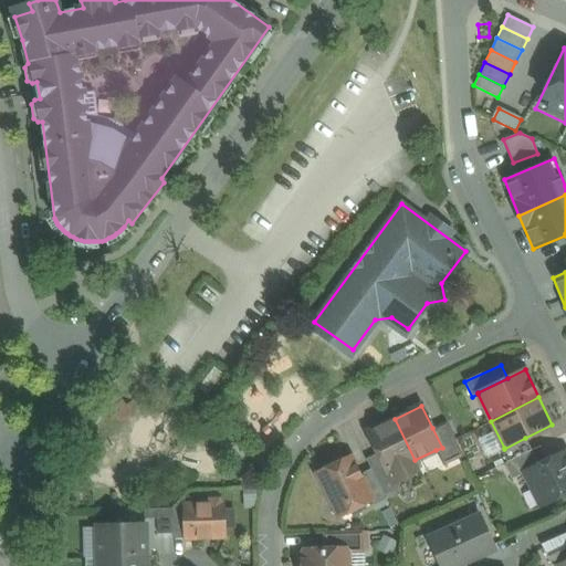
[(415,460),(395,419),(368,432),(378,453),(394,484),(395,483),(420,470),(415,460)]
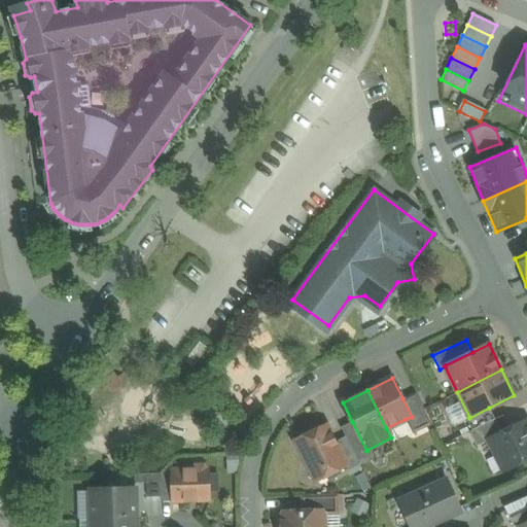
[(431,425),(416,392),(402,398),(412,417),(406,419),(413,434),(431,425)]
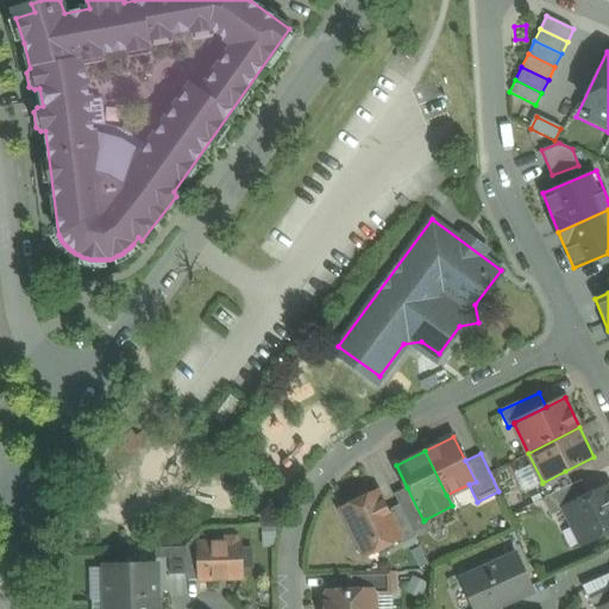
[(565,471),(542,483),(542,482),(539,483),(546,497),(571,484),(565,471)]
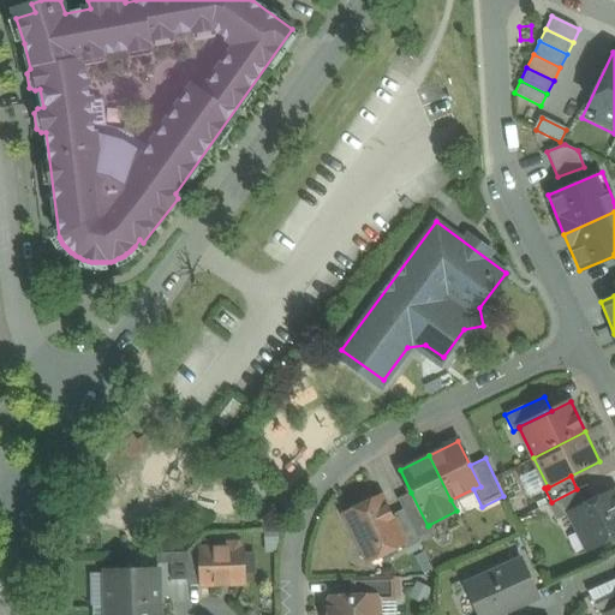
[(551,502),(548,503),(556,520),(569,513),(569,512),(593,500),(586,484),(577,489),(551,502)]
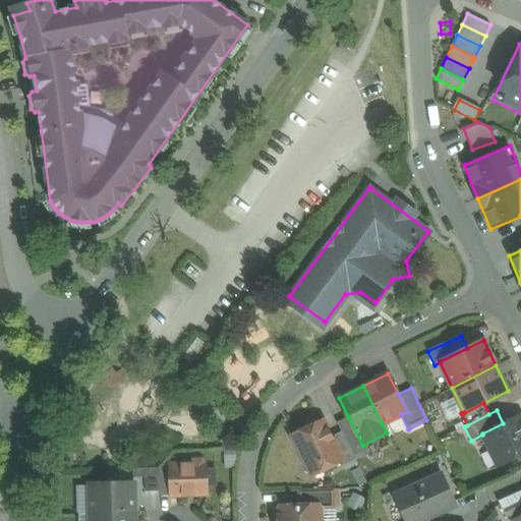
[(503,423),(482,433),(482,435),(490,450),(495,448),(503,463),(520,454),(520,417),(520,415),(503,423)]
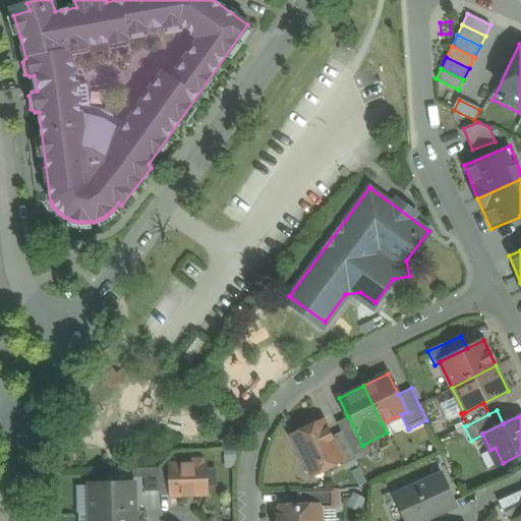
[(362,446),(348,417),(337,422),(342,431),(353,455),(365,449),(363,445),(362,446)]
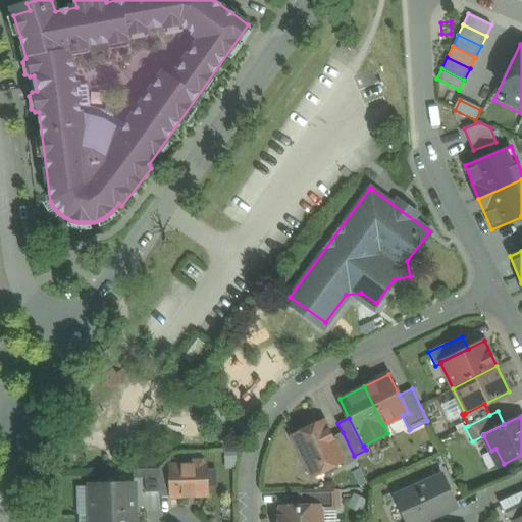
[(331,437),(323,421),(292,436),(309,471),(321,465),(329,468),(343,462),(344,461),(331,437)]
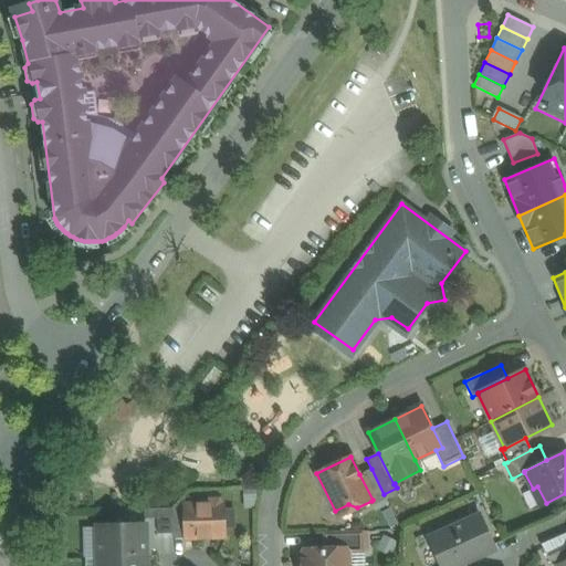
[(384,494),(371,469),(359,474),(373,500),(371,501),(374,504),(386,498),(384,494)]
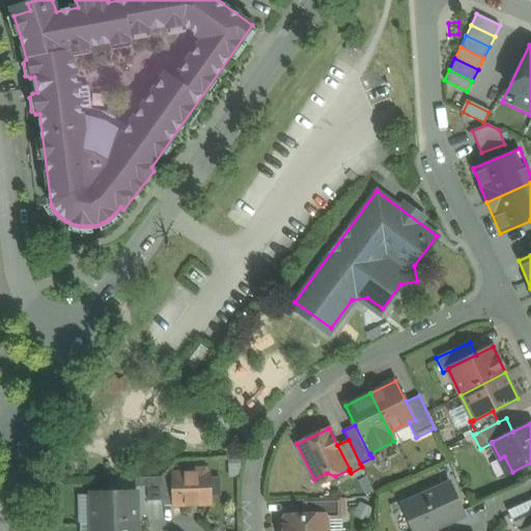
[(196,469),(192,473),(173,474),(173,480),(173,505),(210,504),(210,473),(204,469),(196,469)]
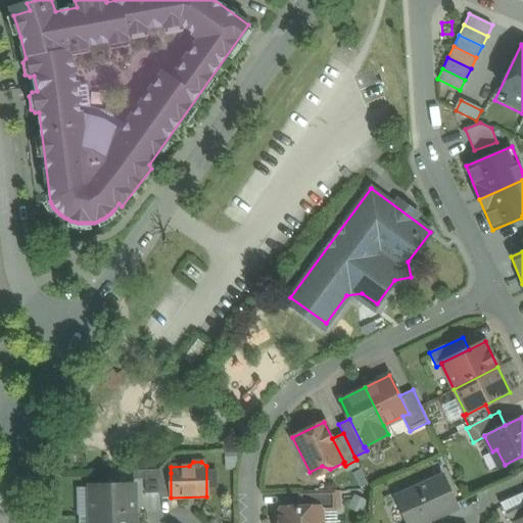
[(145,470),(133,471),(133,480),(145,479),(145,470)]
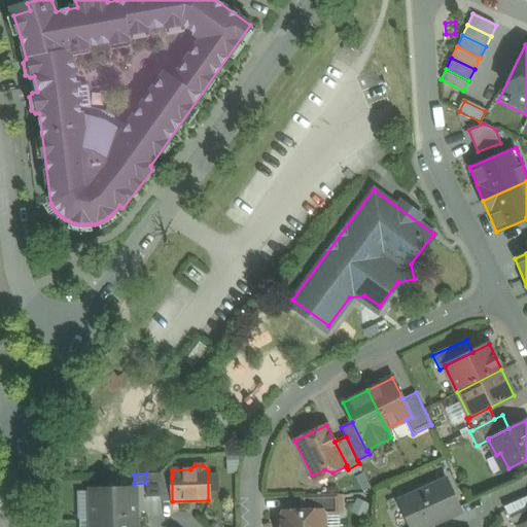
[(160,473),(146,473),(146,483),(147,497),(161,497),(160,478),(160,473)]
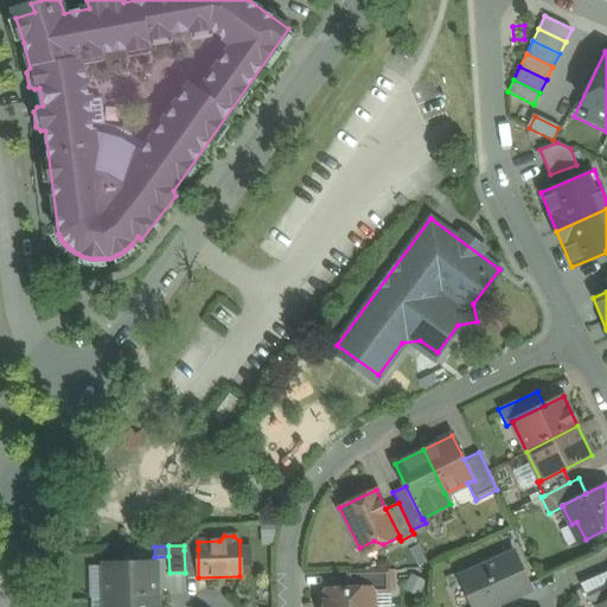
[(198,549),(184,550),(185,573),(185,577),(198,577),(198,549)]
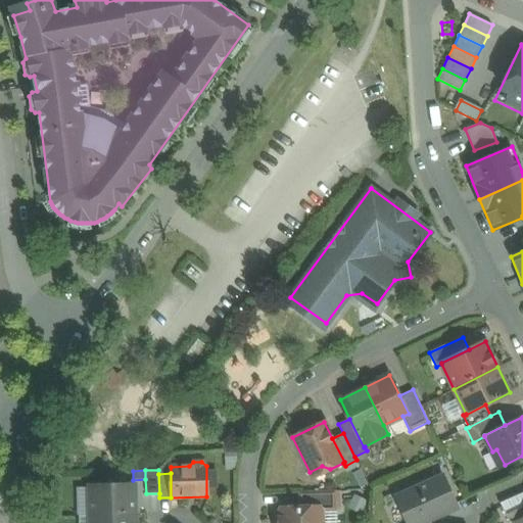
[(442,477),(396,497),(408,522),(421,522),(429,520),(457,508),(442,477)]
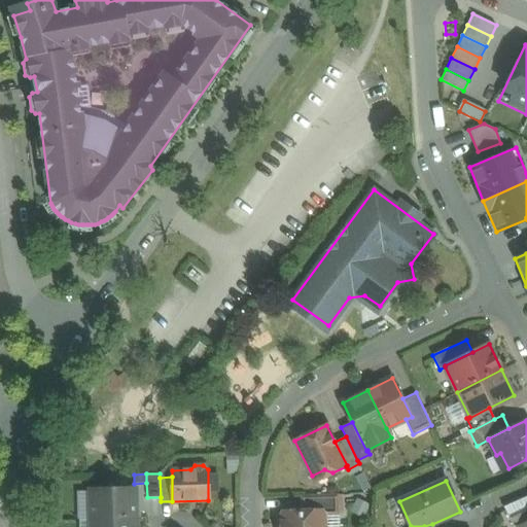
[(134,489),(92,490),(93,520),(135,518),(134,489)]
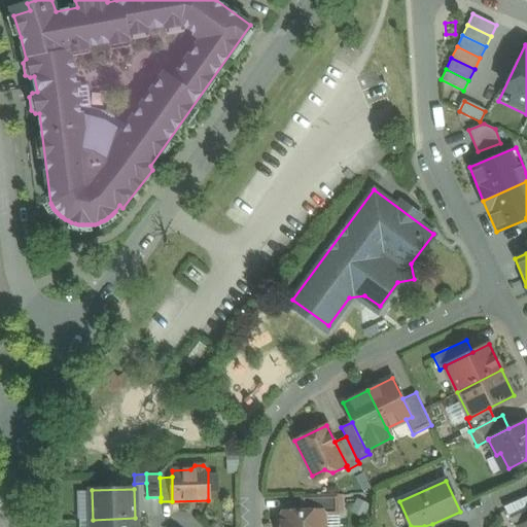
[(338,494),(301,495),(302,511),(321,511),(325,515),(325,516),(339,515),(338,494)]
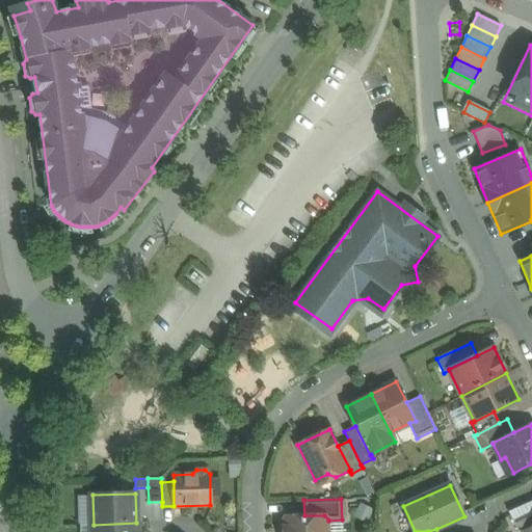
[(531,501),(512,510),(510,515),(514,523),(531,513),(531,501)]
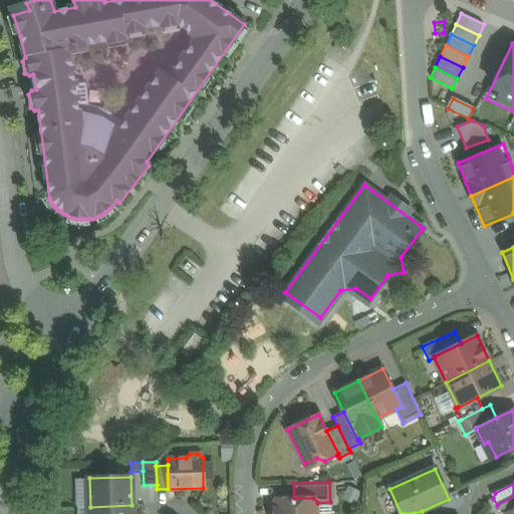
[(513,496),(497,505),(501,513),(506,513),(513,510),(513,496)]
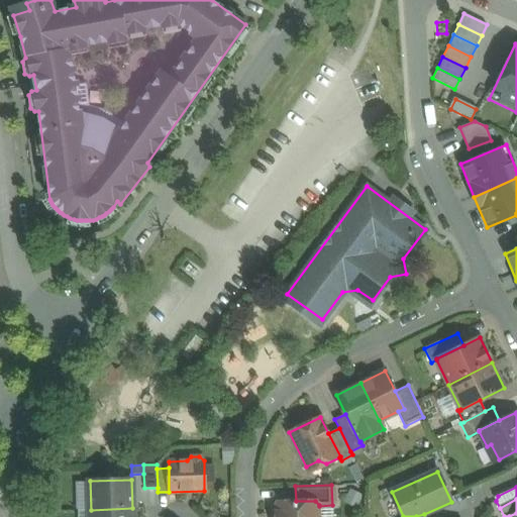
[(296,501),(279,502),(275,506),(275,516),(319,516),(319,506),(319,505),(315,501),(296,501)]
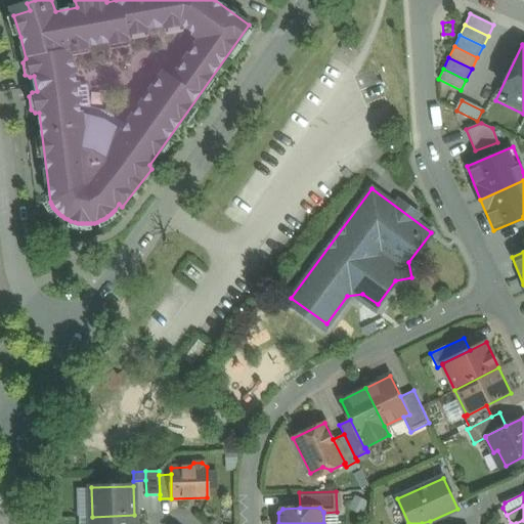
[(92,517),(91,517),(91,523),(134,523),(134,515),(92,517)]
